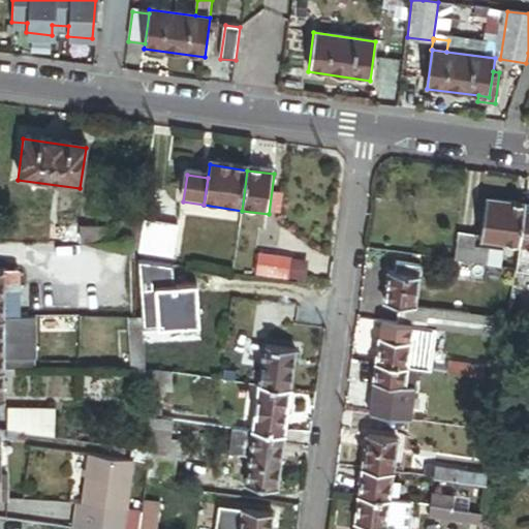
[(528,208),(525,208),(517,276),(528,277),(528,208)]
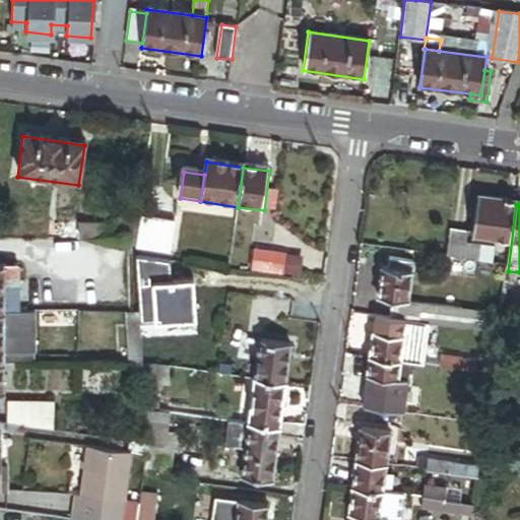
[(48,225),(47,241),(49,241),(82,242),(134,243),(137,220),(111,220),(111,226),(48,225)]
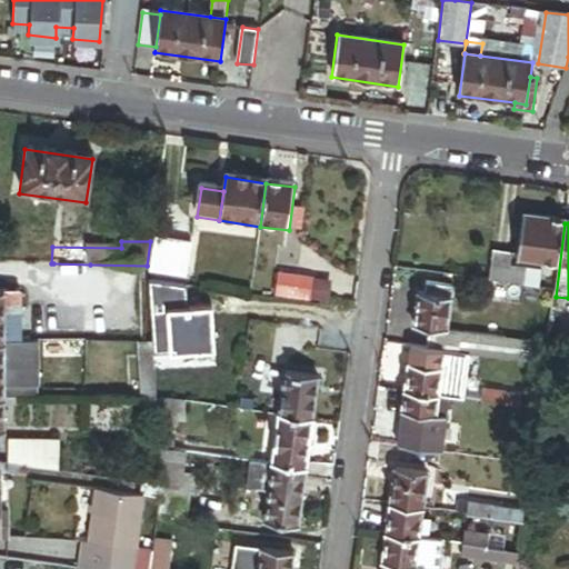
[(153,241),(149,276),(185,281),(190,247),(153,241)]
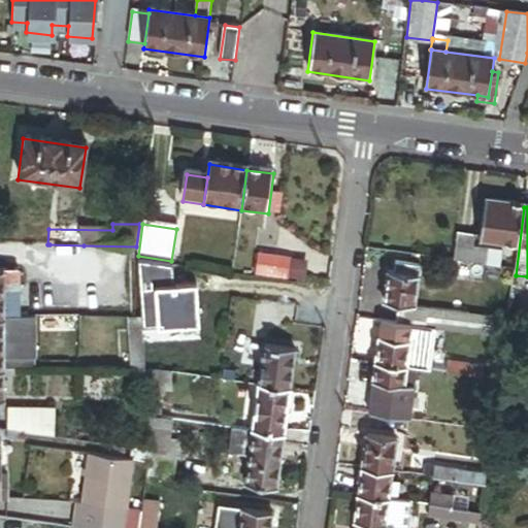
[(458,235),(454,264),(485,269),(499,271),(501,256),(472,252),(474,238),(458,235)]
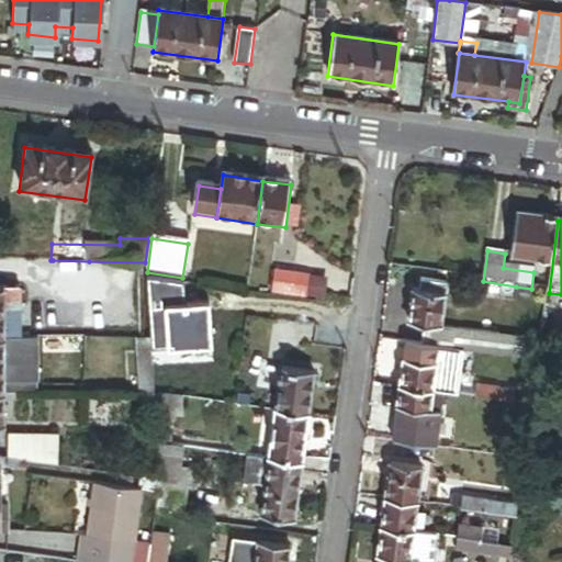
[(89,261),(53,260),(53,282),(88,283),(89,261)]
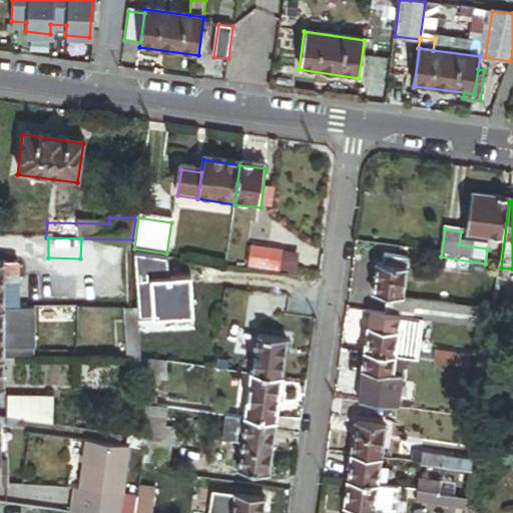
[(471,262),(441,257),(439,272),(469,276),(471,262)]
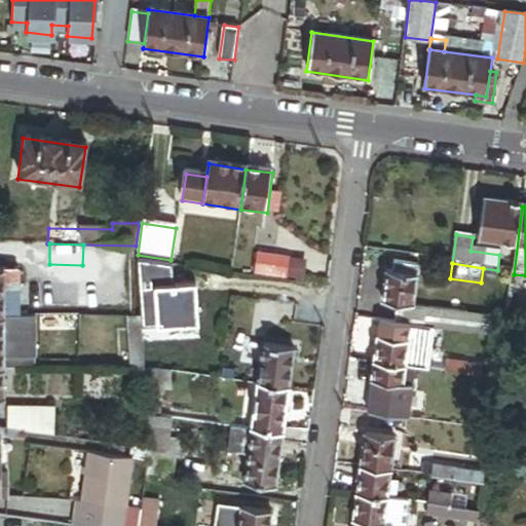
[(248,264),(246,278),(277,283),(279,268),(248,264)]
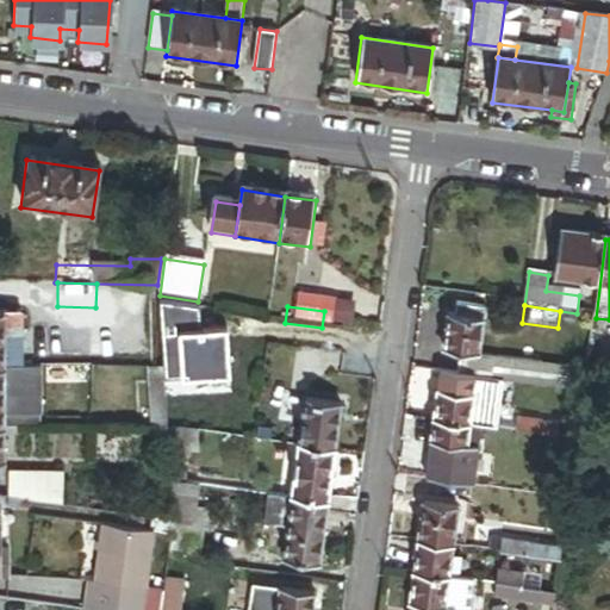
[(458,377),(500,383),(503,365),(477,361),(484,312),(456,307),(454,321),(449,319),(443,356),(460,359),(458,377)]
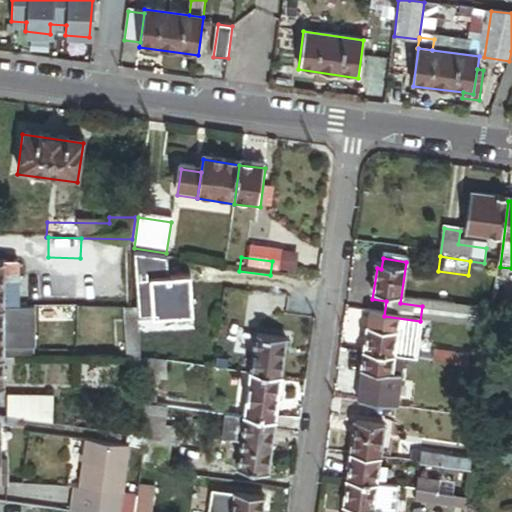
[(17,262),(0,261),(0,309),(5,310),(17,310),(17,262)]
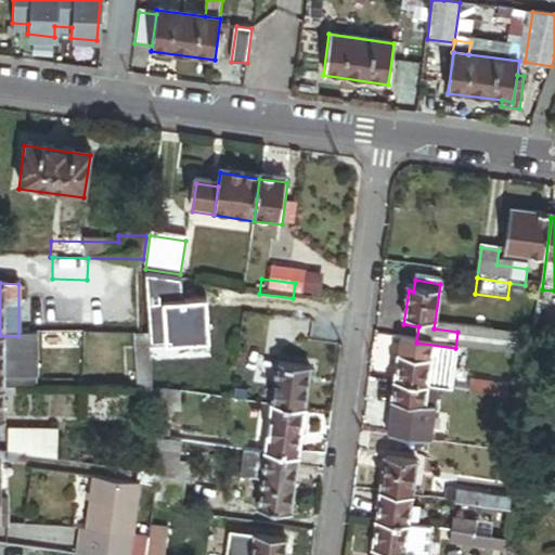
[(457,332),(455,348),(457,348),(531,359),(534,343),(457,332)]
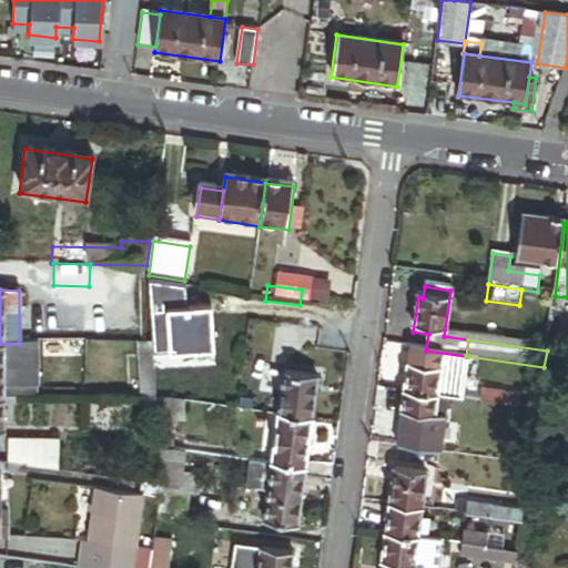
[(6,344),(6,389),(36,389),(38,389),(38,344),(19,344),(6,344)]
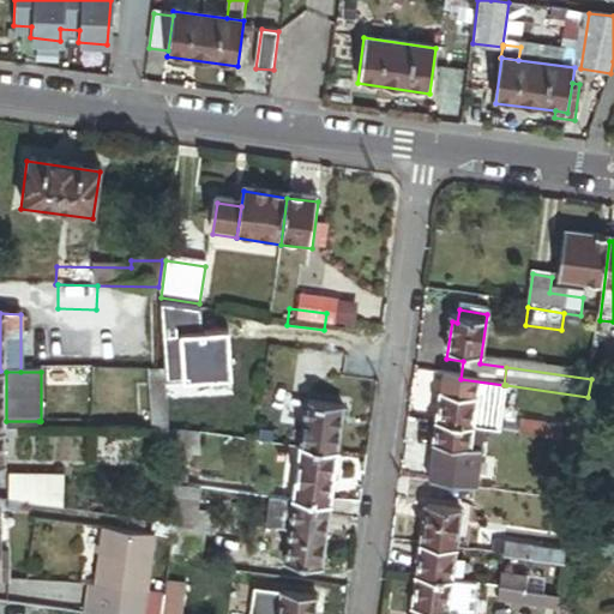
[(170,432),(164,372),(149,372),(154,431),(156,431),(170,432)]
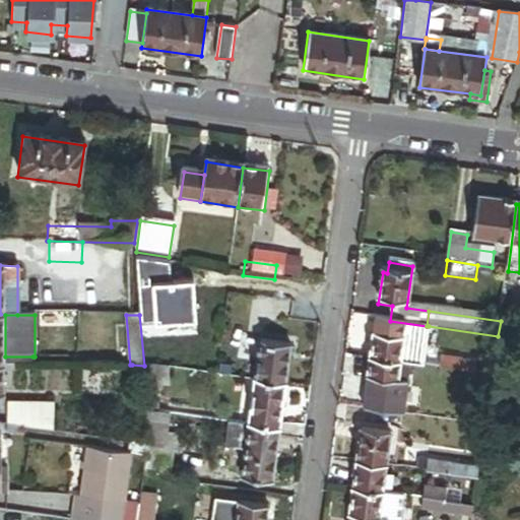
[(377,319),(371,360),(411,366),(424,368),(429,326),(427,326),(390,321),(377,319)]
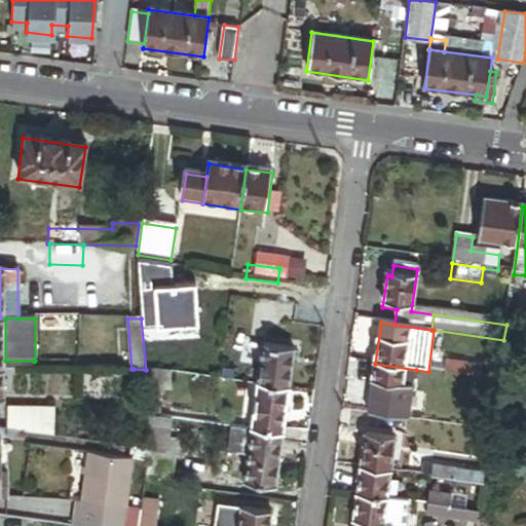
[(265,345),(260,385),(290,389),(295,349),(265,345)]
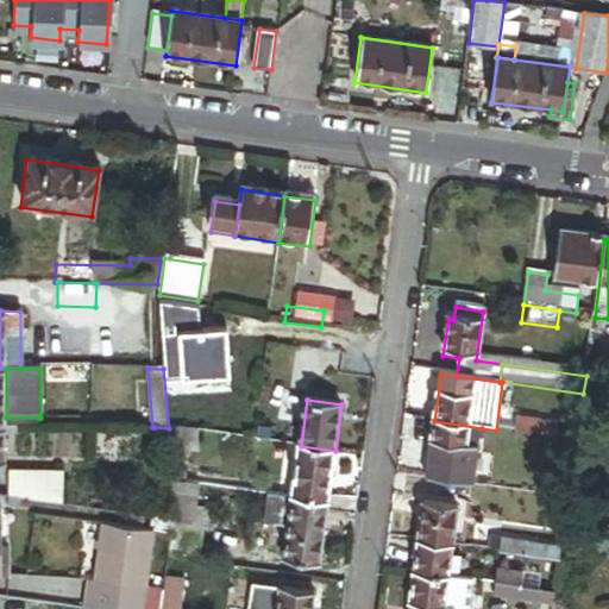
[(6,418),(6,427),(17,427),(38,428),(38,418),(6,418)]
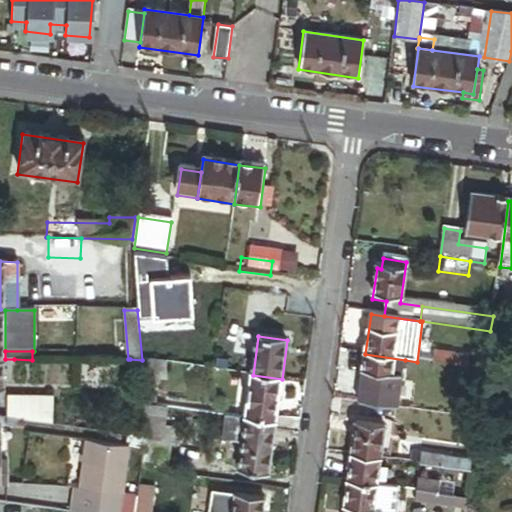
[(443,353),(442,365),(481,371),(483,359),(443,353)]
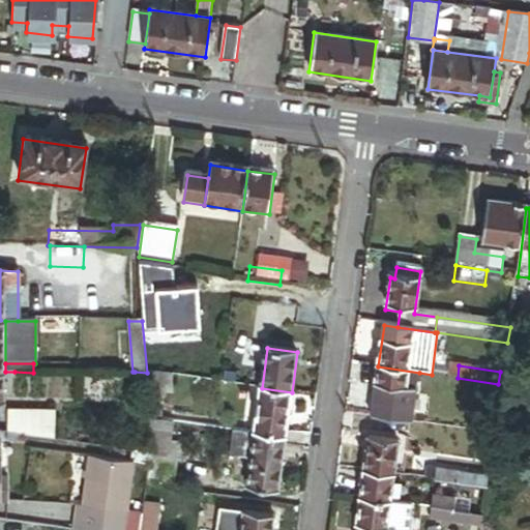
[(419,373),(378,366),(371,418),(412,423),(419,373)]
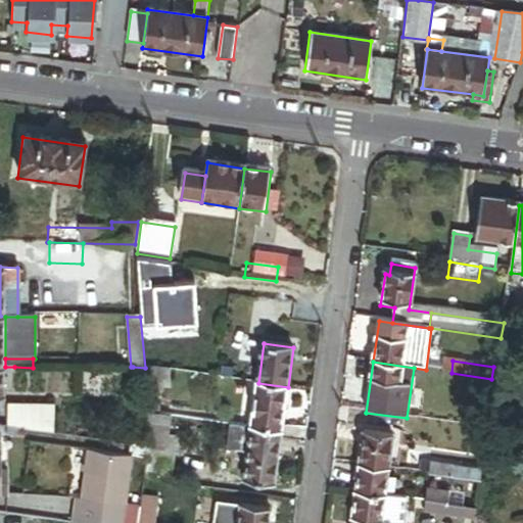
[(133,367),(133,381),(145,380),(145,368),(133,367)]
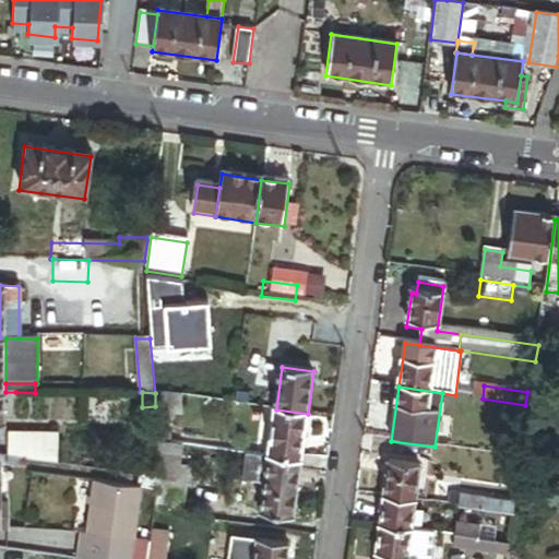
[(191,399),(155,393),(155,406),(157,442),(177,444),(175,421),(192,419),(191,399)]
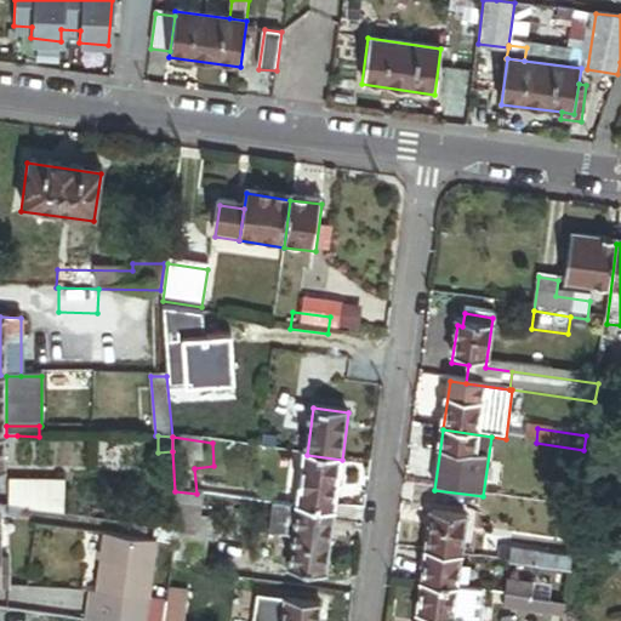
[(335,513),(342,460),(307,455),(300,508),(335,513)]
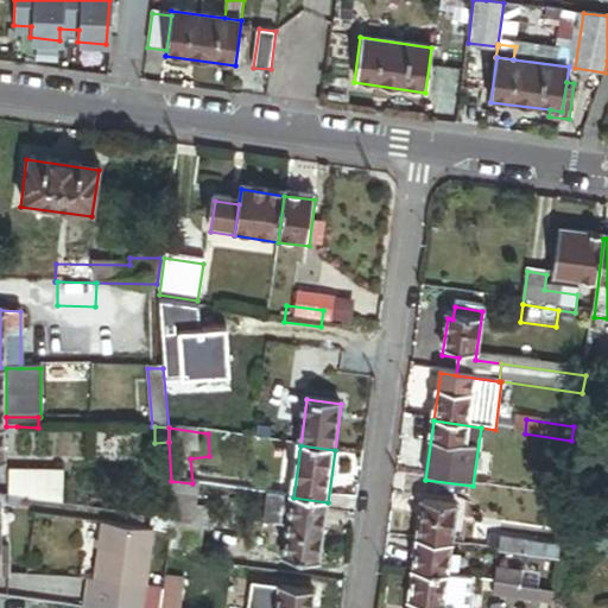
[(11,470),(11,496),(20,498),(64,504),(64,470),(11,470)]
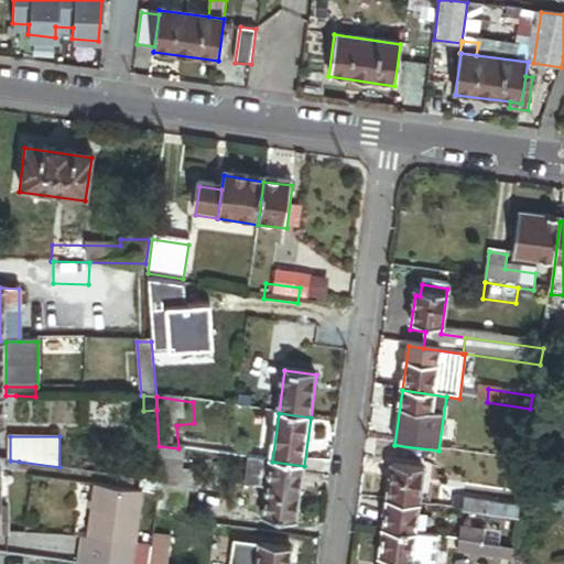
[(192,451),(179,448),(159,446),(162,481),(160,495),(158,513),(192,518),(198,472),(190,470),(192,451)]
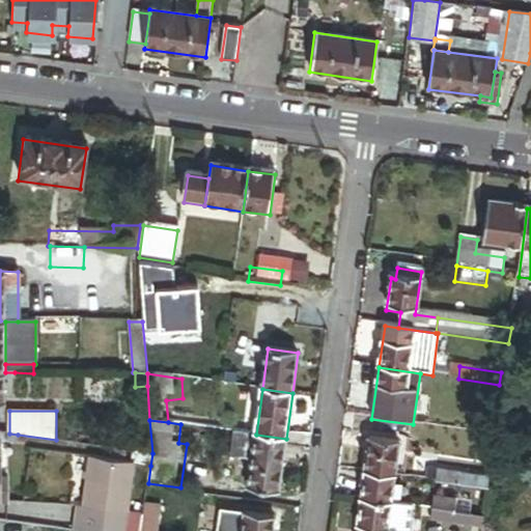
[(233,431),(230,457),(252,459),(255,441),(249,440),(250,434),(233,431)]
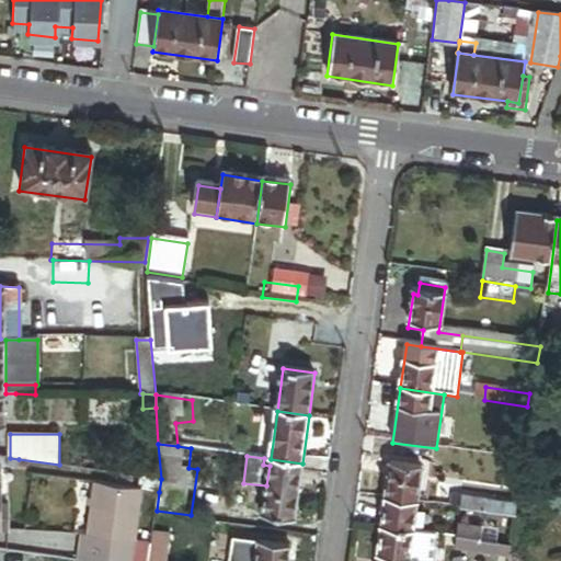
[(10,469),(19,469),(19,459),(10,458),(10,469)]
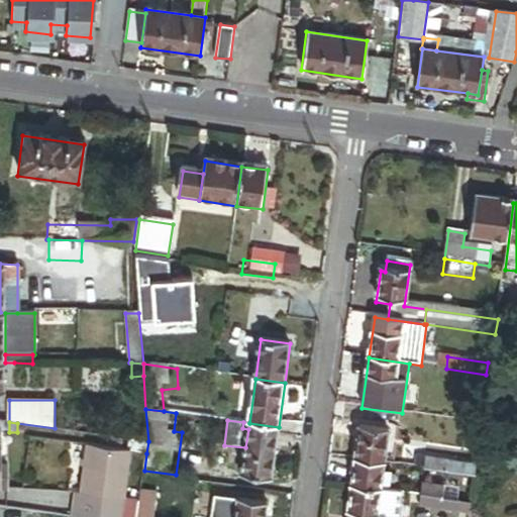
[(271,482),(279,427),(249,423),(248,429),(245,447),(241,479),(271,482)]
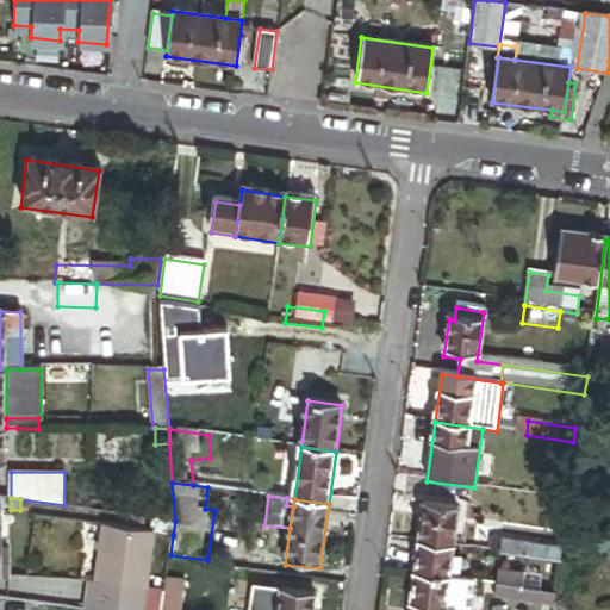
[(418,543),(453,548),(458,508),(424,503),(418,543)]
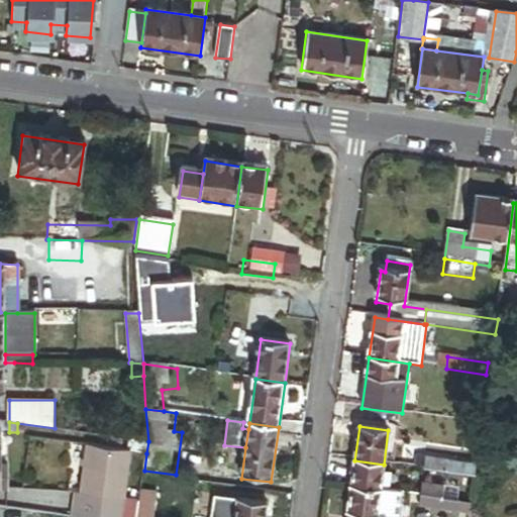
[(146,453),(148,441),(131,439),(130,451),(146,453)]
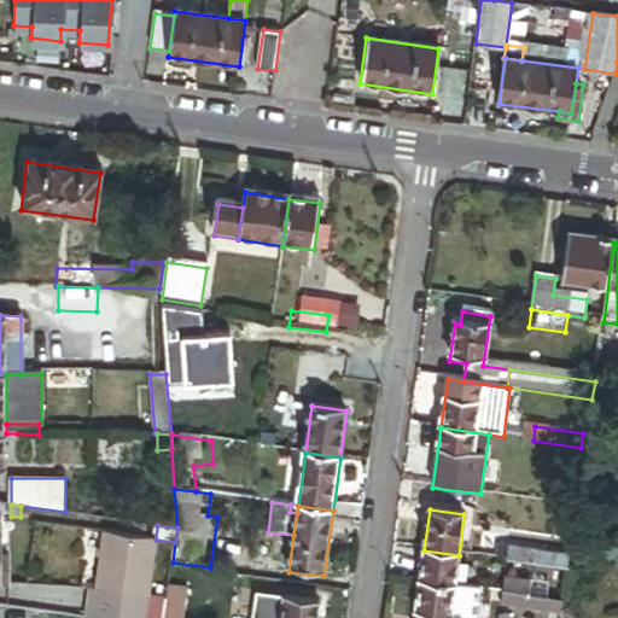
[(93,589),(88,617),(164,617),(168,599),(149,596),(156,540),(106,534),(99,589),(93,589)]
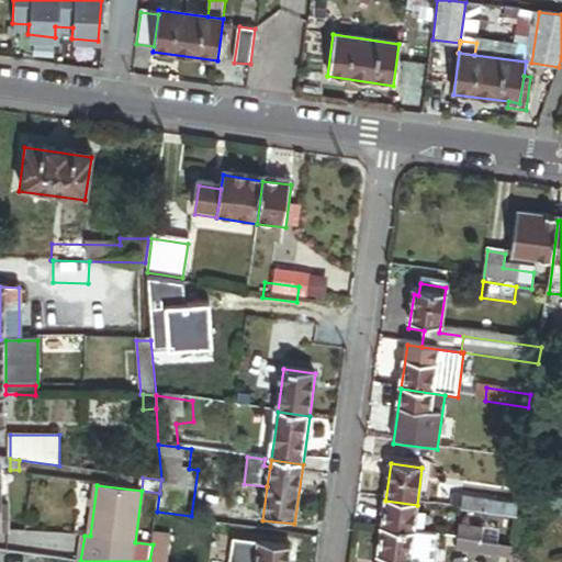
[(453,497),(452,509),(518,518),(519,506),(453,497)]
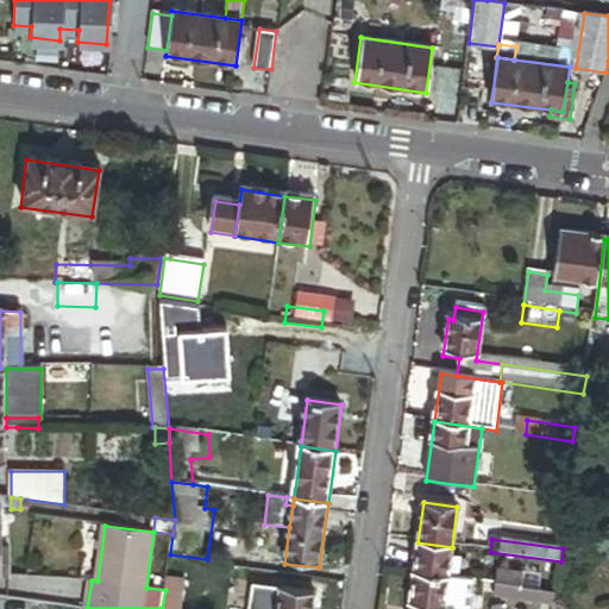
[(447,578),(452,547),(418,542),(414,573),(447,578)]
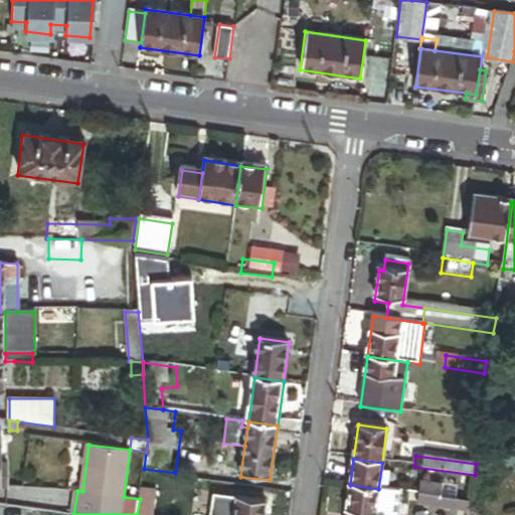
[(457,487),(419,482),(418,493),(456,498),(457,487)]
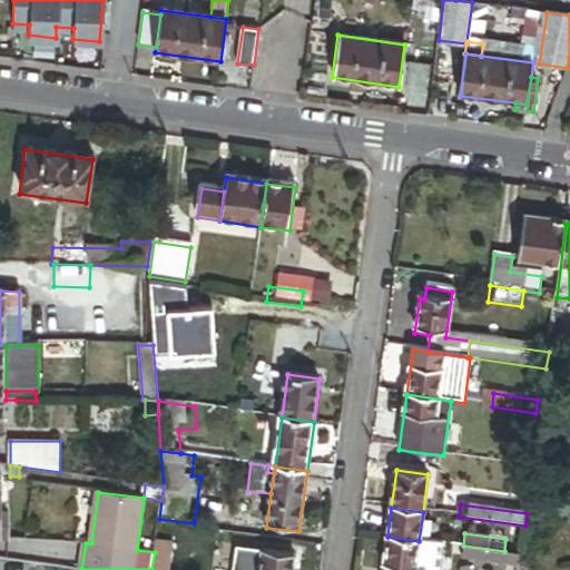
[(418,569),(415,569),(419,541),(387,537),(382,569),(418,569)]
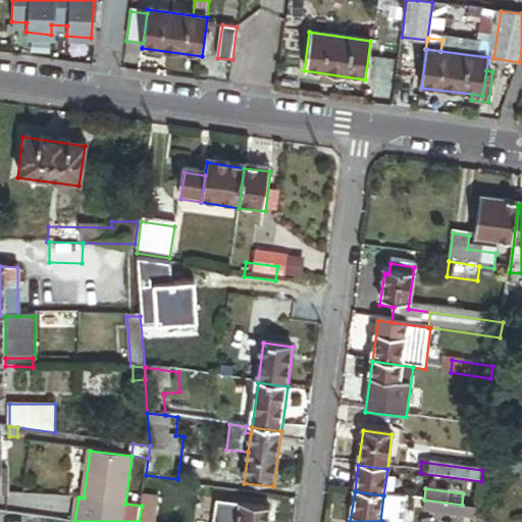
[(156,521),(160,496),(144,492),(142,506),(139,521),(156,521)]
